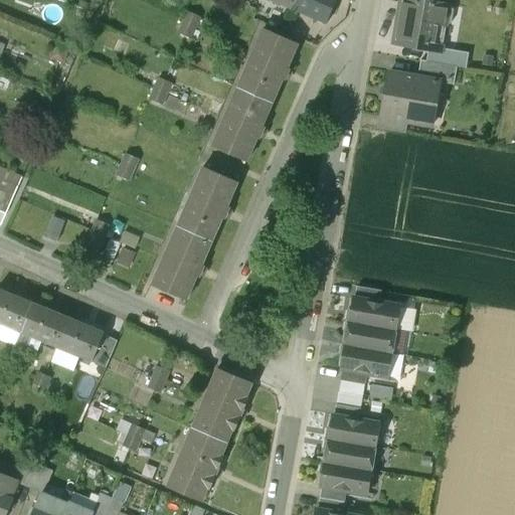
[(298,0),(267,0),(295,11),(298,0)]
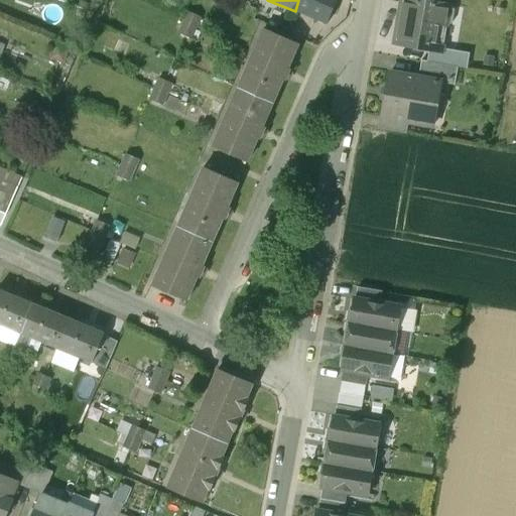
[(340,0),(298,0),(295,11),(330,25),(340,0)]
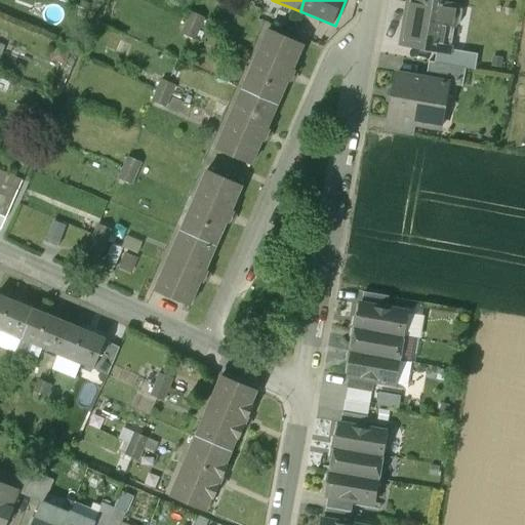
[(427,0),(427,1),(422,0),(408,0),(406,14),(405,14),(403,27),(404,28),(401,44),(414,47),(433,50),(437,50),(448,53),(449,49),(453,27),(454,27),(454,26),(456,26),(459,24),(461,10),(459,8),(457,8),(458,6),(440,3),(440,2),(427,0)]
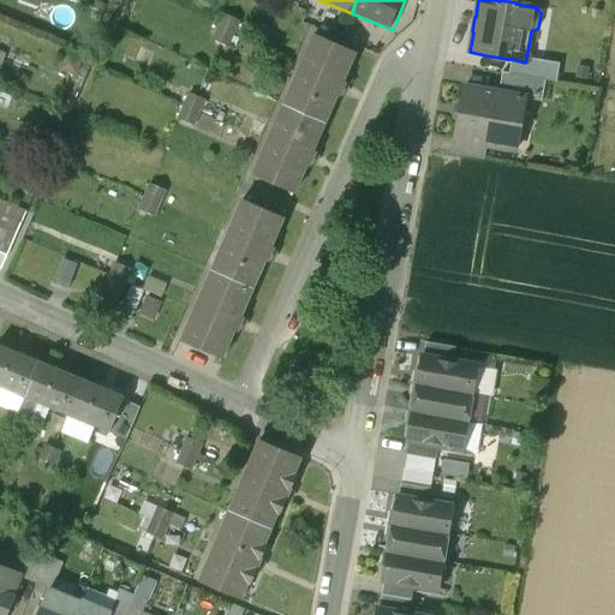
[(225,13),(212,42),(227,49),(239,21),(225,13)]
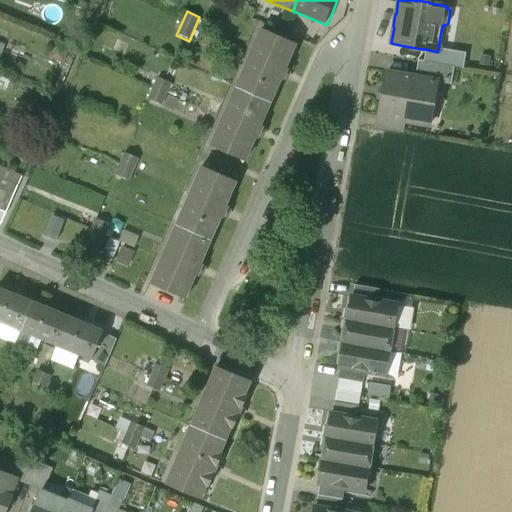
[(237,89),(270,104),(280,79),(283,81),(287,71),(284,70),(295,46),(262,31),(237,89)]
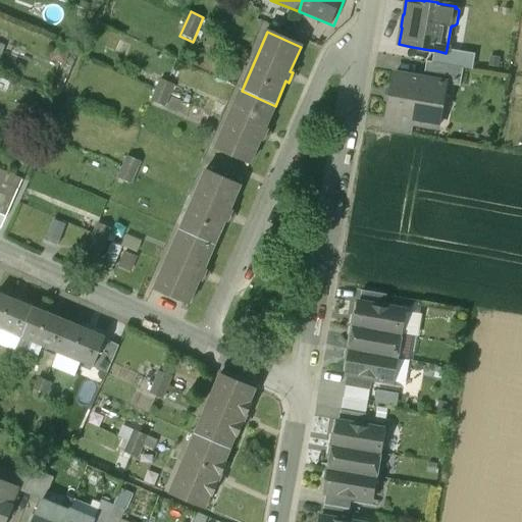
[(475,54),(447,49),(446,53),(434,50),(431,62),(463,68),(472,69),(475,54)]
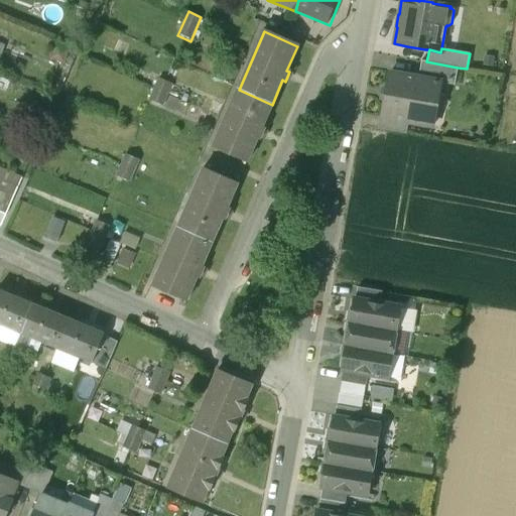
[(426,61),(421,60),(418,78),(440,82),(440,83),(455,86),(458,68),(426,61)]
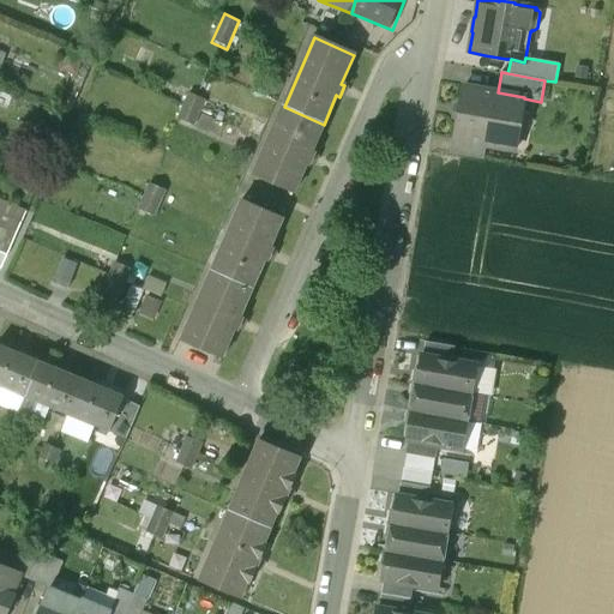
[(498,92),(463,86),(461,106),(458,104),(455,120),(457,121),(455,140),(485,145),(515,150),(516,148),(512,148),(521,100),(524,100),(524,98),(524,97),(498,92)]
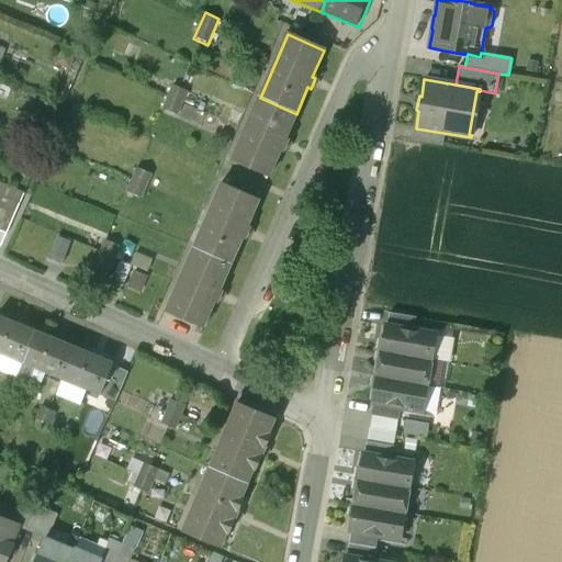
[(186,93),(172,87),(163,109),(176,115),(186,93)]
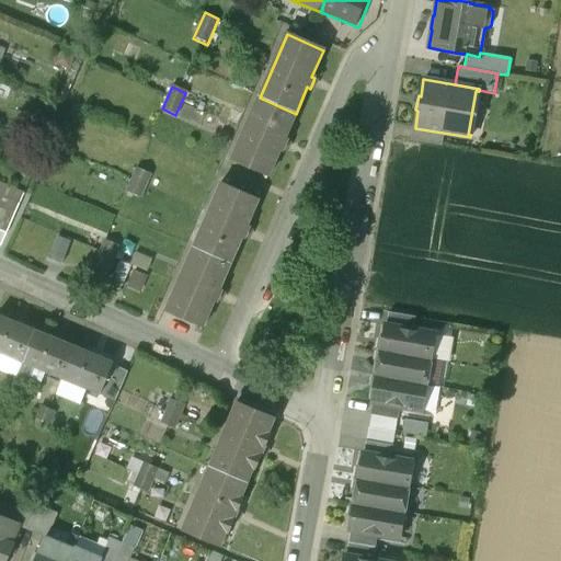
[(296,114),(260,98),(231,161),(267,176),(279,151),(282,152),(288,138),(285,137),(296,114)]
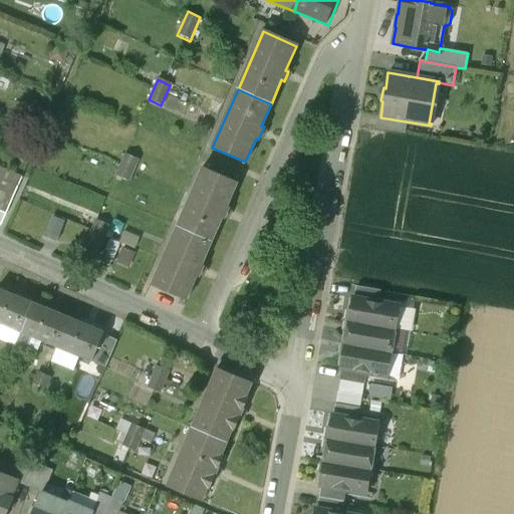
[(406,121),(381,117),(379,129),(404,134),(406,121)]
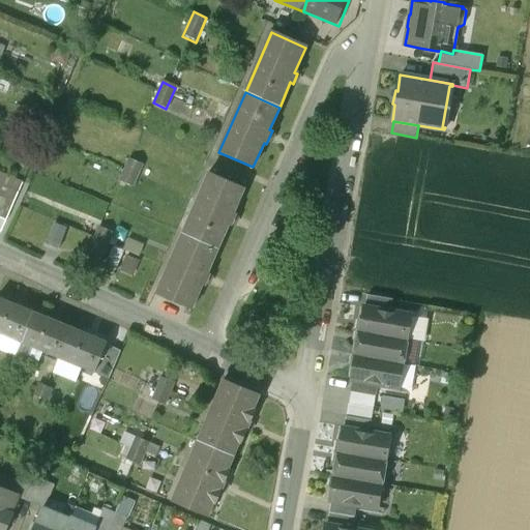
[(128,162),(119,182),(131,188),(140,167),(128,162)]
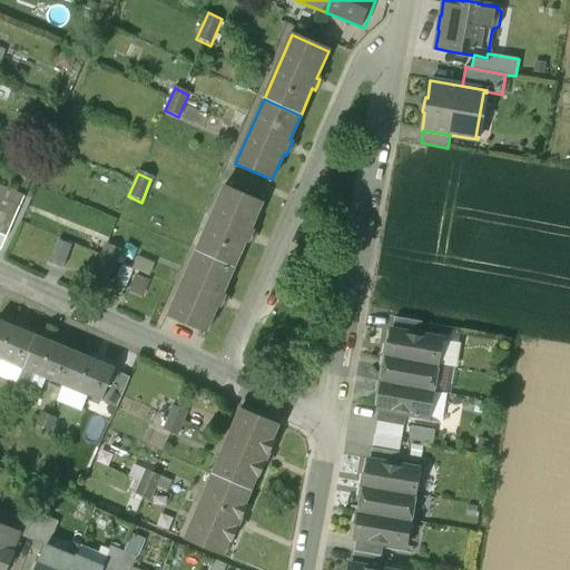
[(0,183),(0,232),(8,235),(26,194),(0,183)]
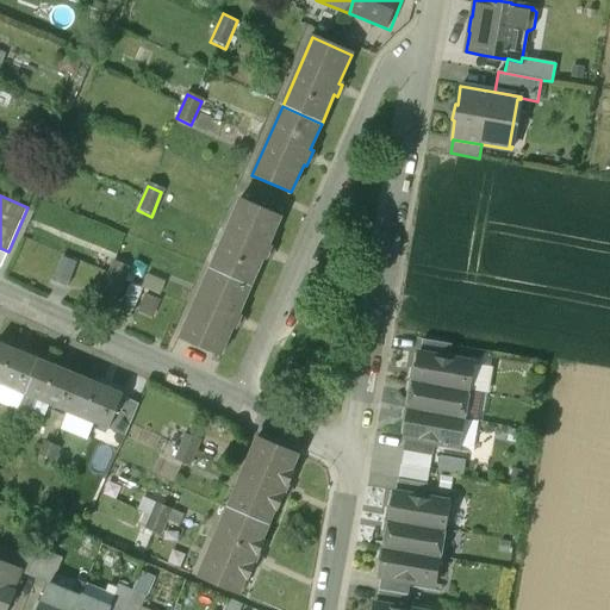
[(211,271),(249,287),(261,260),(265,261),(272,246),(268,244),(279,218),(241,201),(211,271)]
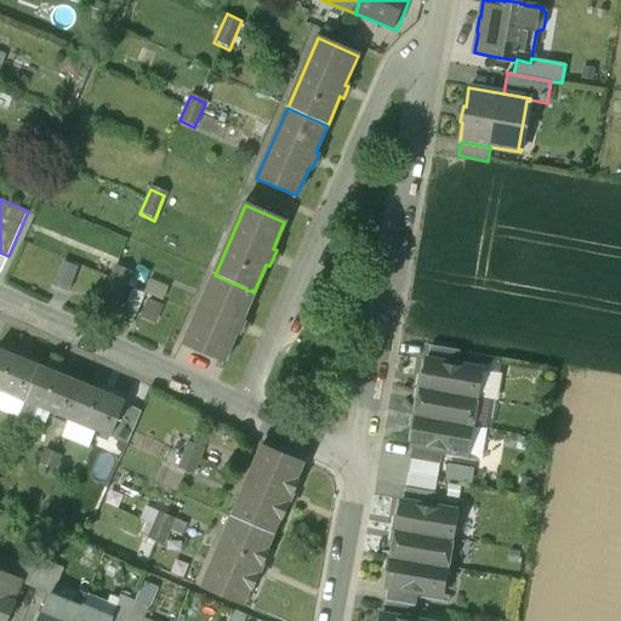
[(130,275),(115,269),(104,295),(119,301),(130,275)]
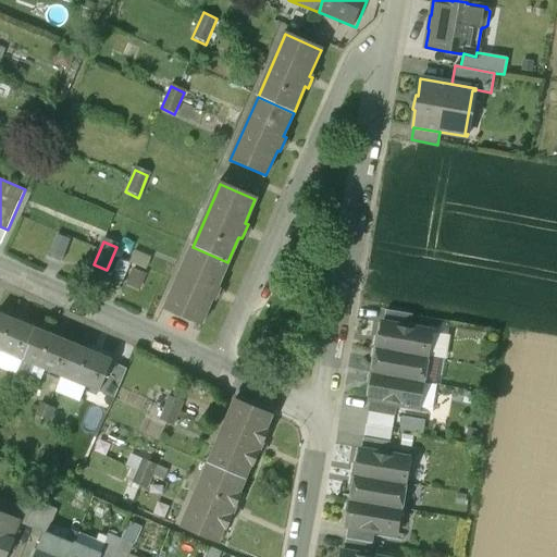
[(227,262),(193,247),(165,309),(200,324),(211,299),(214,300),(219,291),(215,289),(227,262)]
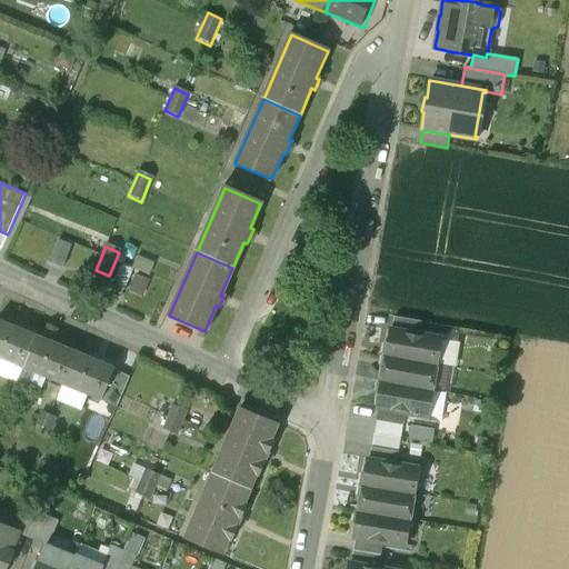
[(120,268),(110,290),(121,295),(130,272),(120,268)]
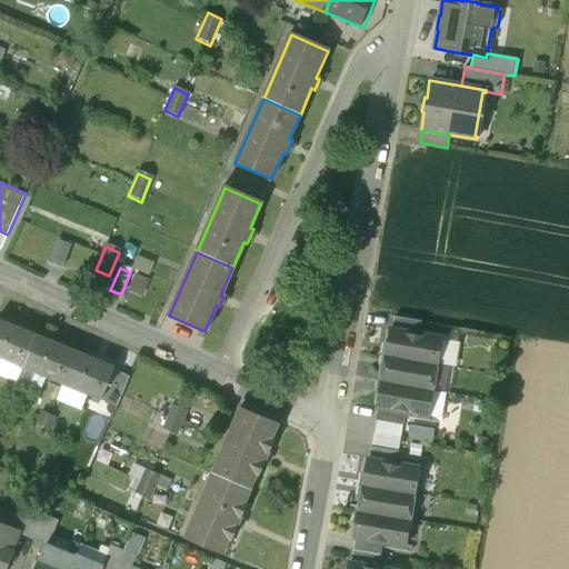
[(420,321),(393,317),(391,330),(418,335),(420,321)]
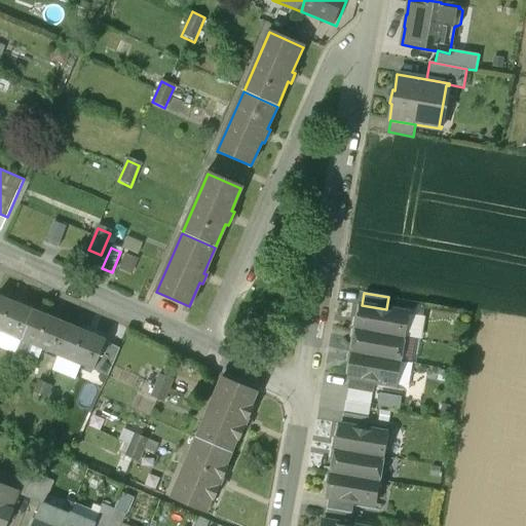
[(33,311),(0,298),(0,332),(21,341),(33,311)]
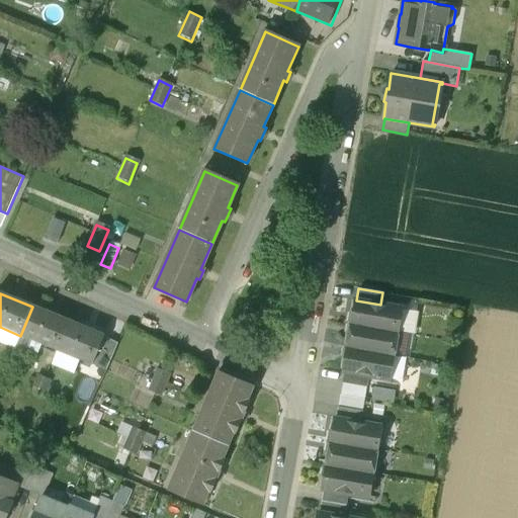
[(356,300),(354,300),(352,312),(350,311),(347,323),(398,332),(402,309),(380,305),(356,300)]
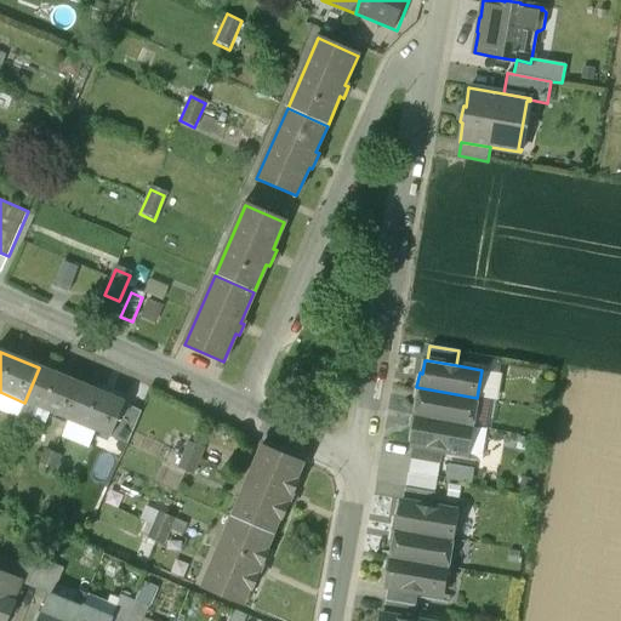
[(81,386),(39,368),(24,403),(67,420),(81,386)]
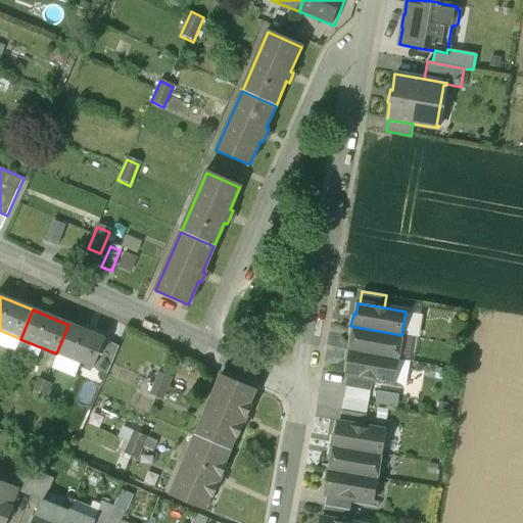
[(105,339),(68,325),(56,353),(92,369),(104,341),(105,339)]
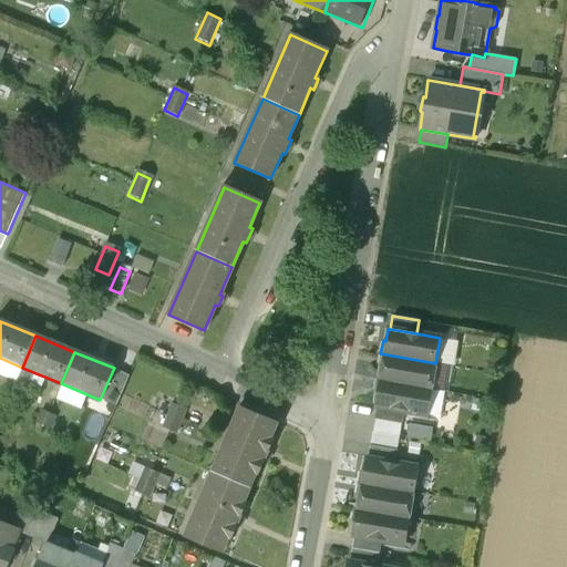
[(435,363),(380,353),(378,367),(381,368),(379,380),(431,389),(435,363)]
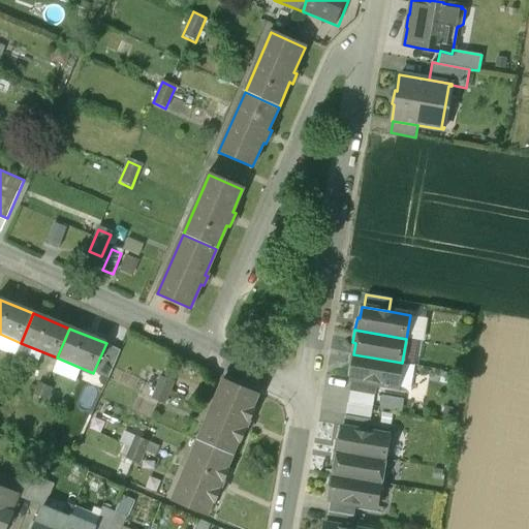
[(105,345),(93,373),(109,379),(121,351),(105,345)]
